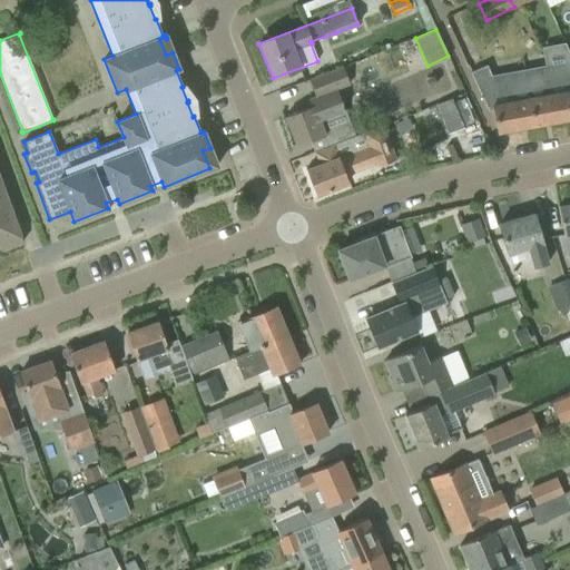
[(569,100),(569,64),(542,69),(543,71),(552,123),(569,118),(569,115),(568,101),(569,100)]
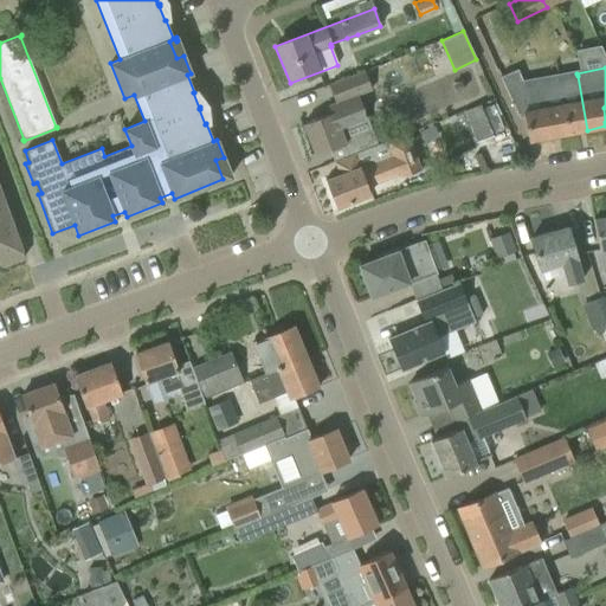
[(548,137),(539,83),(520,86),(516,69),(500,77),(517,114),(523,113),(528,141),(548,137)]
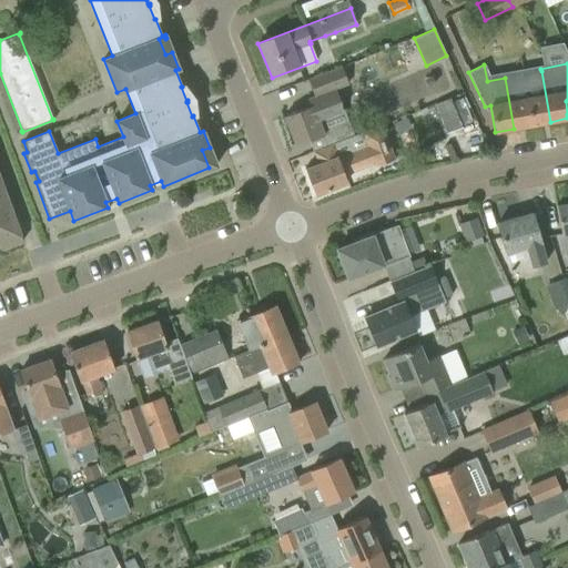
[(328,132),(324,120),(345,112),(336,89),(348,83),(343,67),(328,72),(307,80),(314,97),(307,99),(311,105),(284,115),(295,145),(324,134),(328,132)]
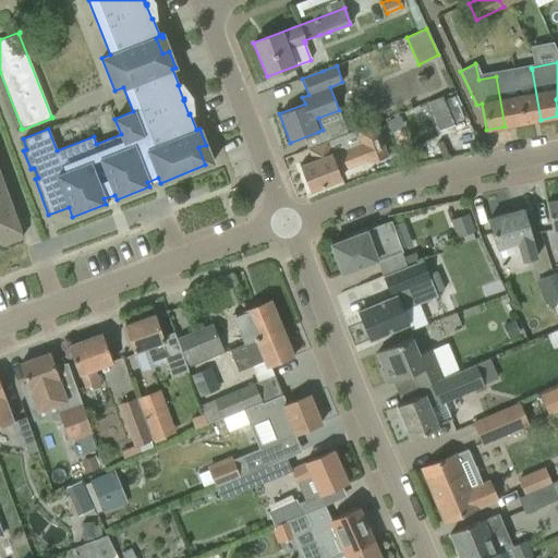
[(541,120),(532,70),(513,73),(523,123),(541,120)]
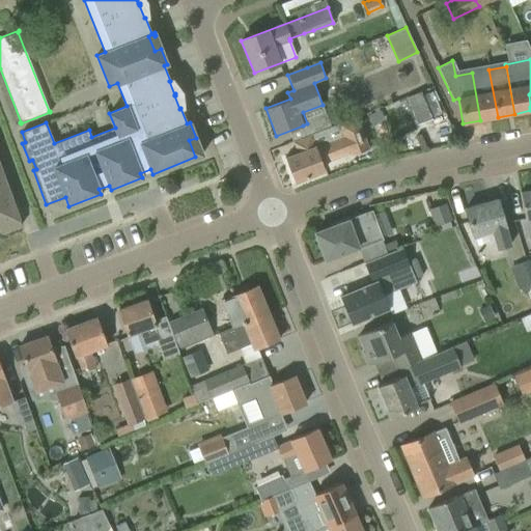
[(498,117),(488,70),(472,73),(480,120),(498,117)]
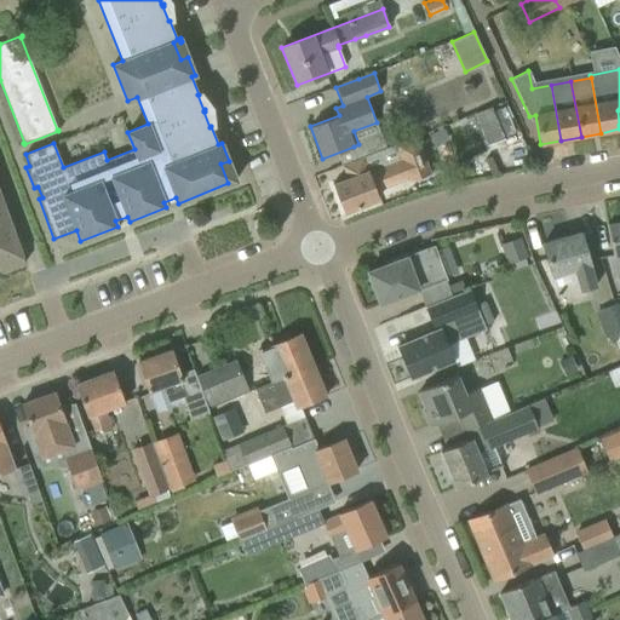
[(474,114),(487,144),(505,138),(491,107),(474,114)]
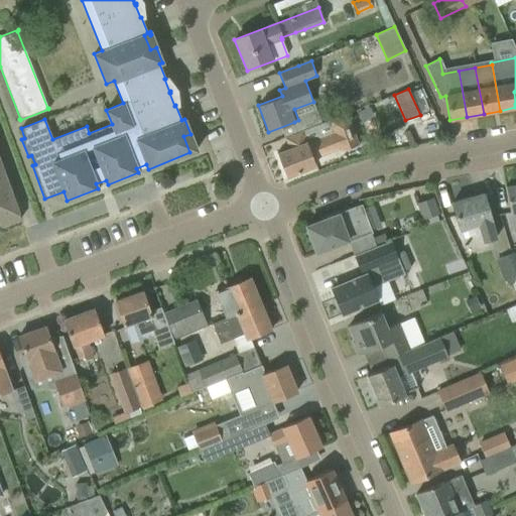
[(283,137),(288,149),(277,153),(285,176),(315,164),(313,159),(339,149),(340,151),(358,144),(346,113),(283,137)]
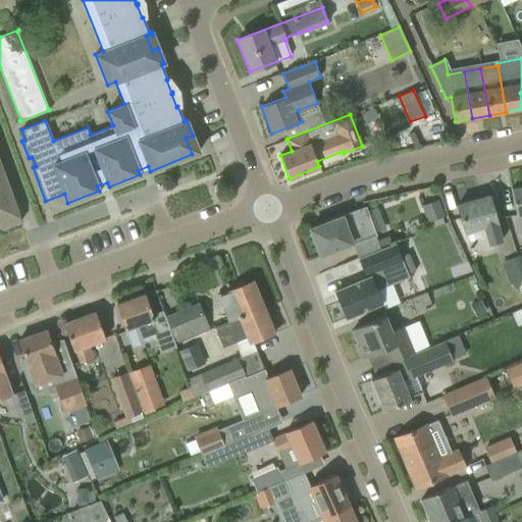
[(0,225),(1,228),(20,221),(0,164),(0,225)]
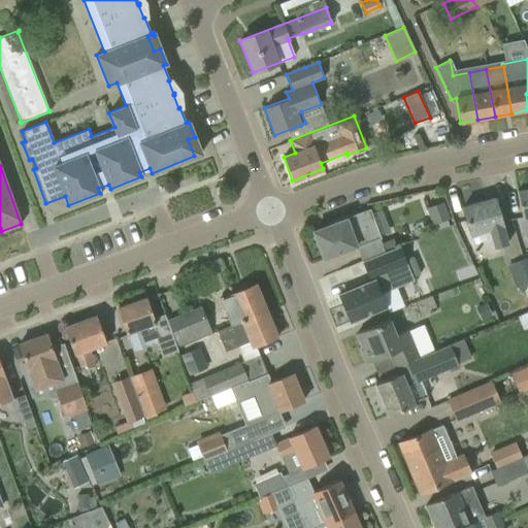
[(527,189),(517,191),(520,211),(522,218),(524,234),(525,236),(527,235),(527,189)]
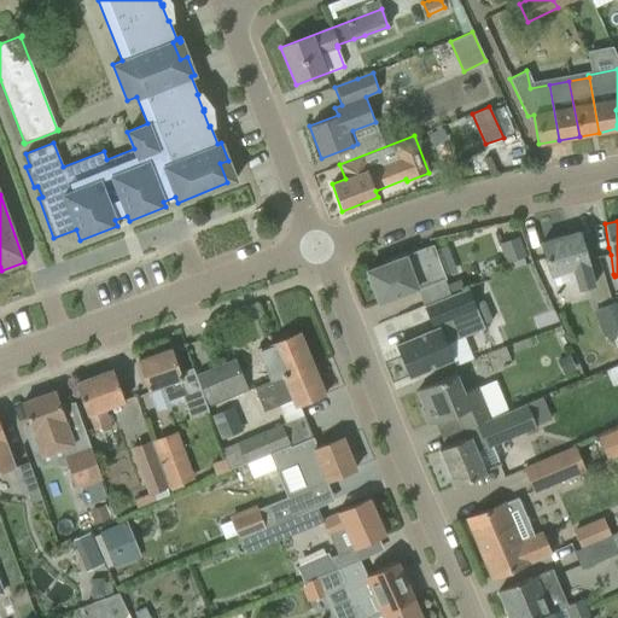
[(551,275),(572,268),(578,289),(594,285),(578,232),(541,243),(551,275)]
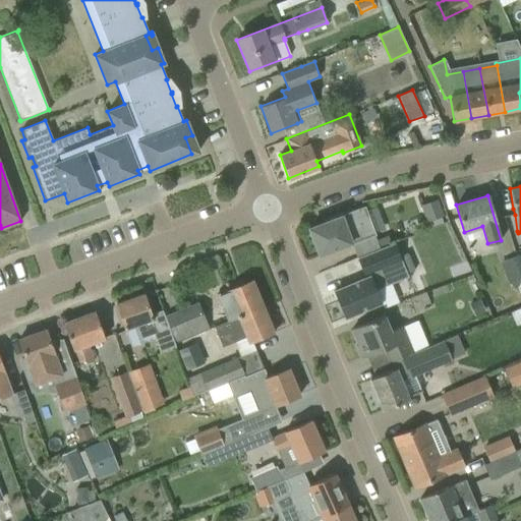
[(436,199),(421,206),(426,221),(442,215),(436,199)]
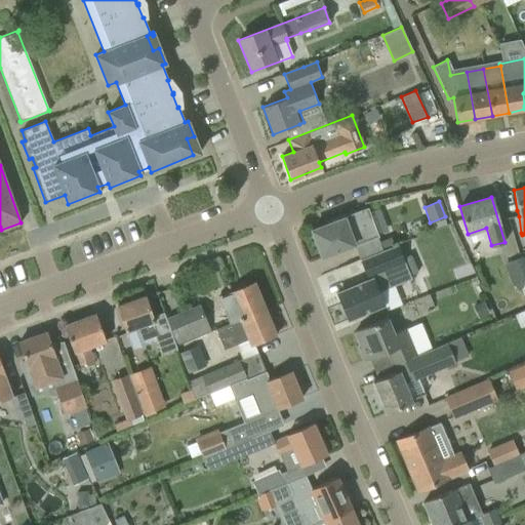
[(377,207),(367,211),(377,234),(387,230),(377,207)]
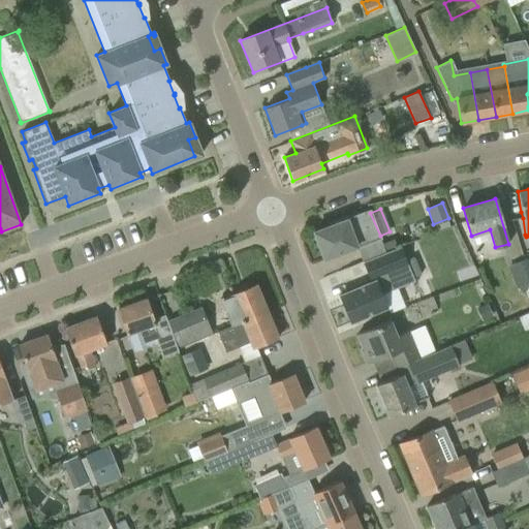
[(313,231),(323,258),(379,238),(369,211),(313,231)]
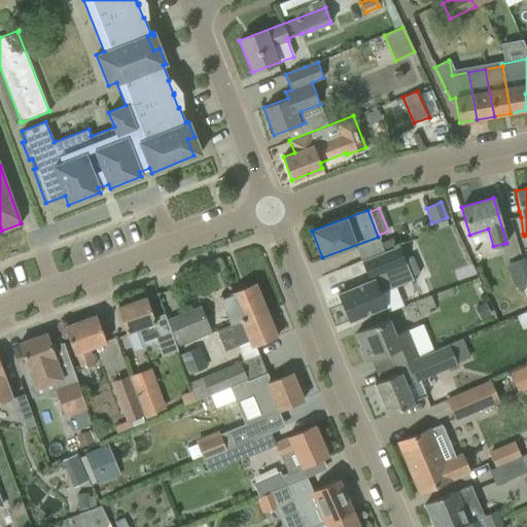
[(391,238),(380,242),(383,250),(395,246),(391,238)]
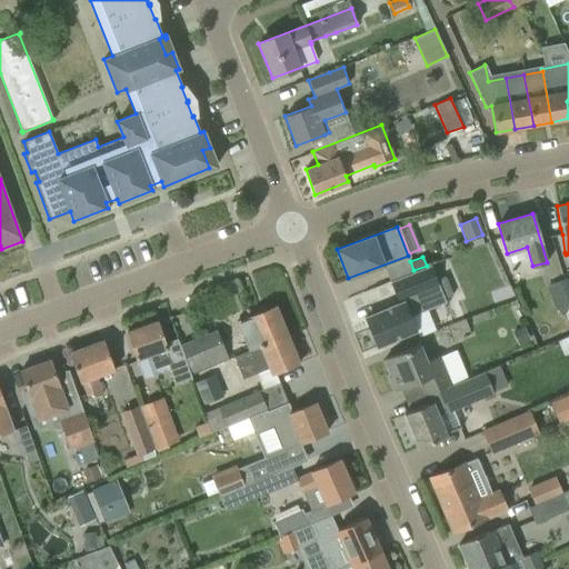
[(399,303),(365,318),(376,347),(416,331),(410,317),(446,302),(430,266),(390,282),(399,303)]
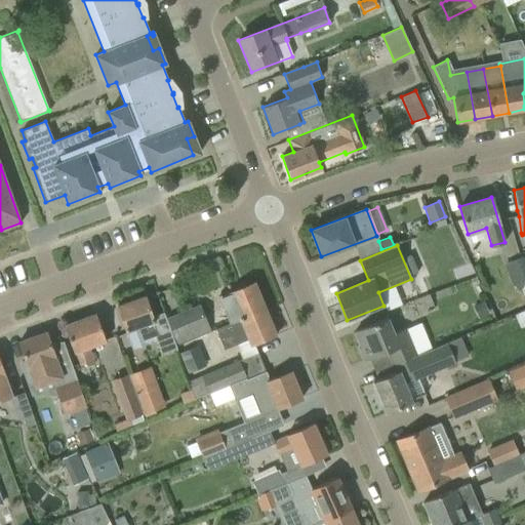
[(218,257),(207,260),(211,272),(223,268),(218,257)]
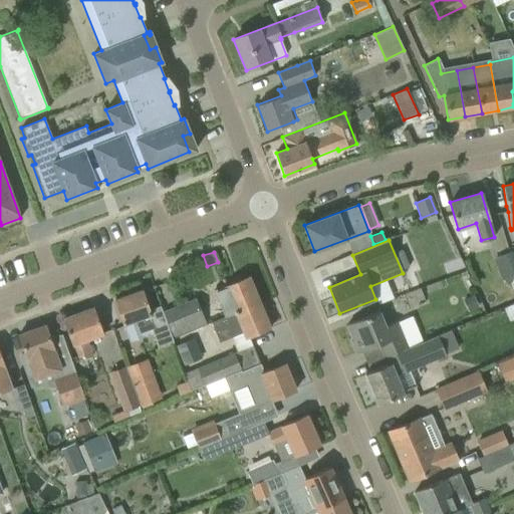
[(221,308),(225,316),(259,302),(248,276),(214,290),(221,308)]
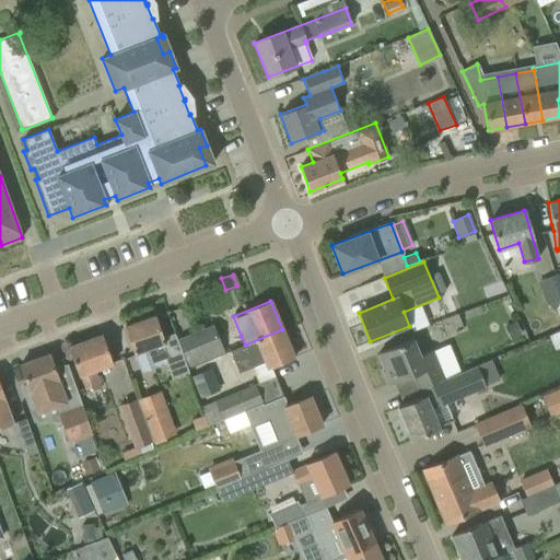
[(170,358),(154,316),(125,326),(141,372),(158,365),(156,362),(170,358)]
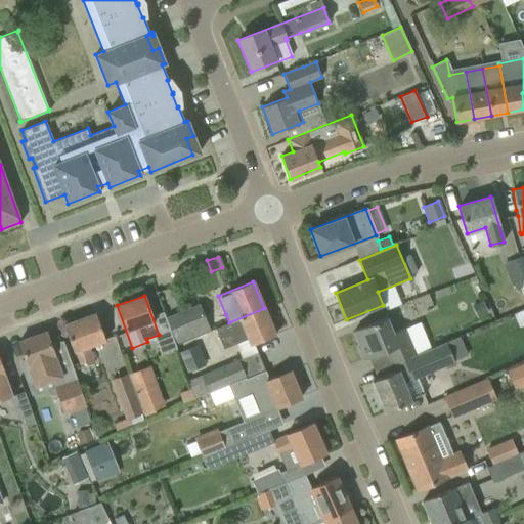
[(482,301),(472,306),(478,317),(488,313),(482,301)]
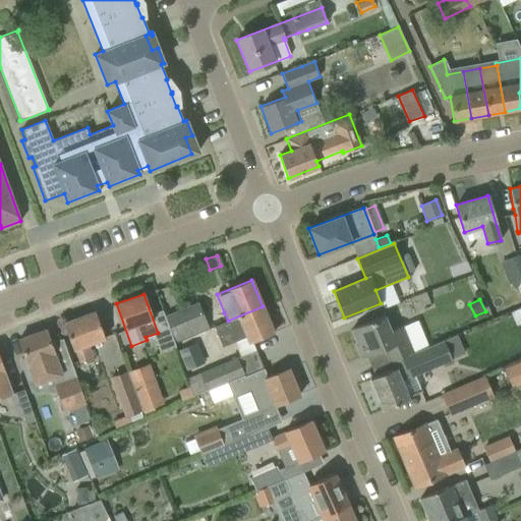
[(165,316),(176,342),(208,329),(197,303),(165,316)]
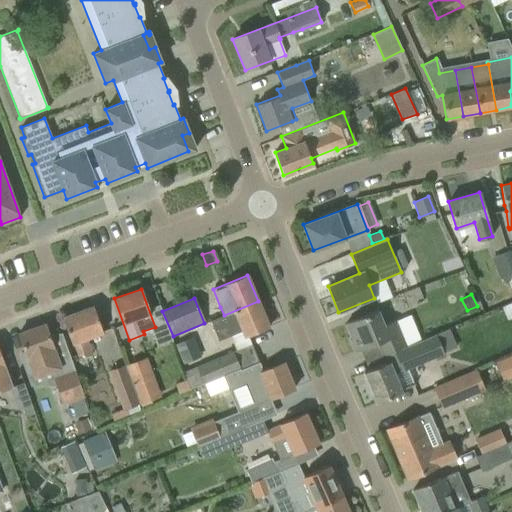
[(250,335),(269,327),(258,301),(224,315),(210,320),(213,330),(218,340),(229,335),(232,342),(250,335)]
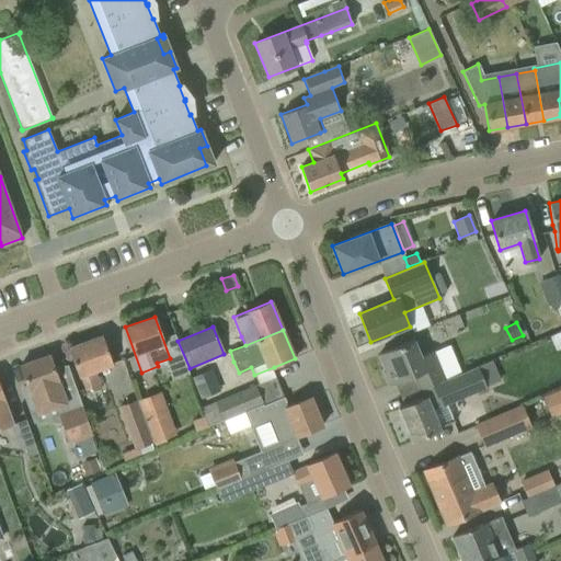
[(80,376),(87,393),(101,388),(94,370),(113,364),(102,335),(68,347),(79,377),(80,376)]
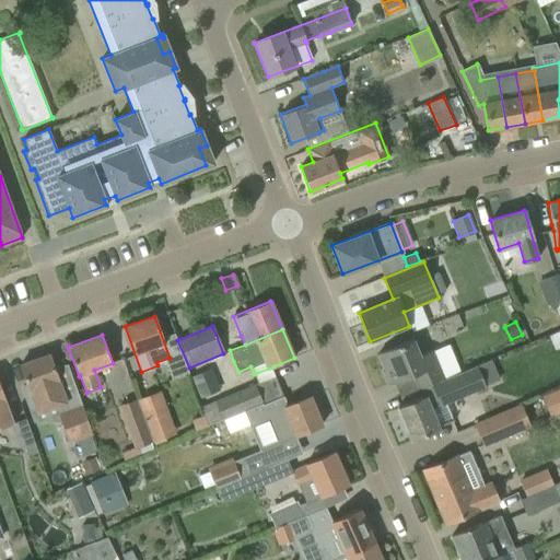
[(442,378),(431,351),(420,356),(413,339),(377,353),(384,370),(382,371),(388,385),(412,374),(419,388),(420,388),(442,378)]
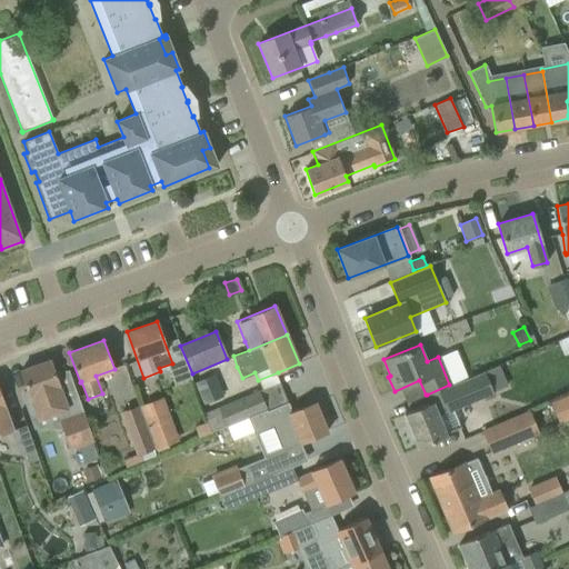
[(65,400),(50,359),(20,370),(28,391),(22,393),(31,416),(49,410),(50,415),(57,412),(70,448),(93,440),(78,396),(65,400)]
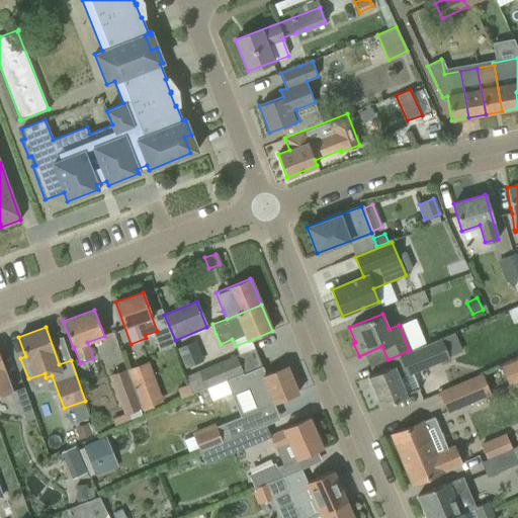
[(418,389),(412,372),(448,357),(440,339),(410,351),(409,350),(389,359),(392,366),(367,376),(379,408),(406,397),(405,395),(420,390),(419,387),(418,389)]
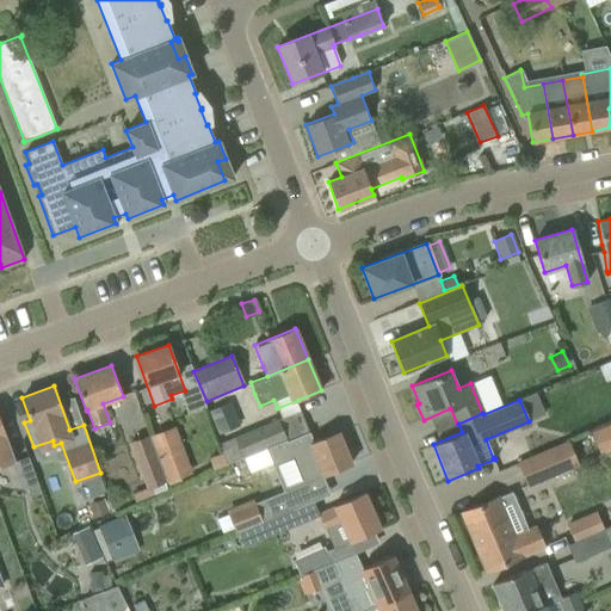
[(229,402),(210,411),(220,433),(239,425),(229,402)]
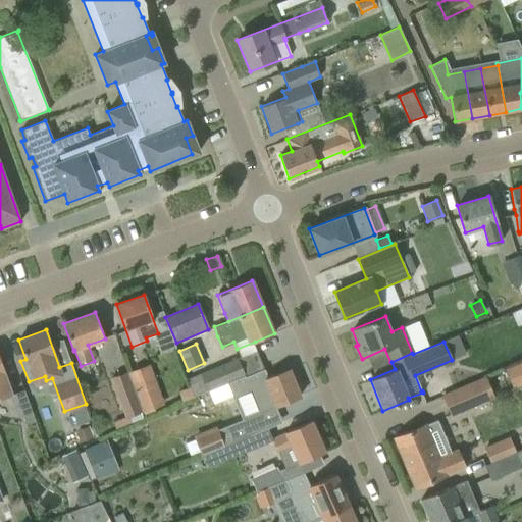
[(200,373),(207,392),(226,383),(244,375),(238,358),(200,373)]
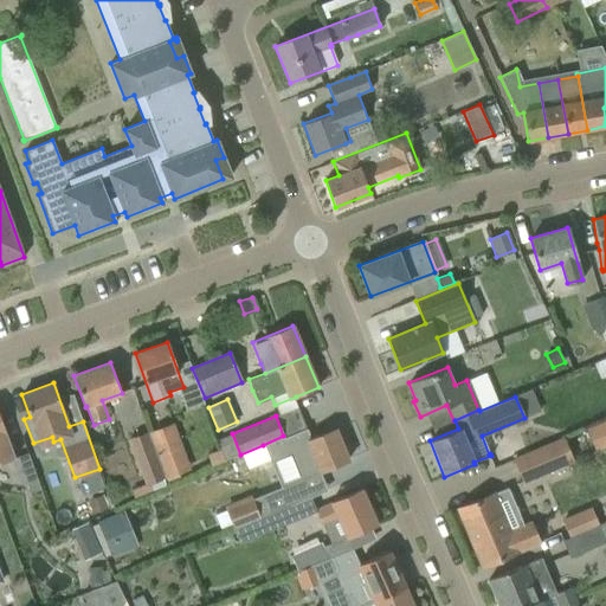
[(12,451),(4,426),(0,417),(0,464),(15,459),(12,451)]
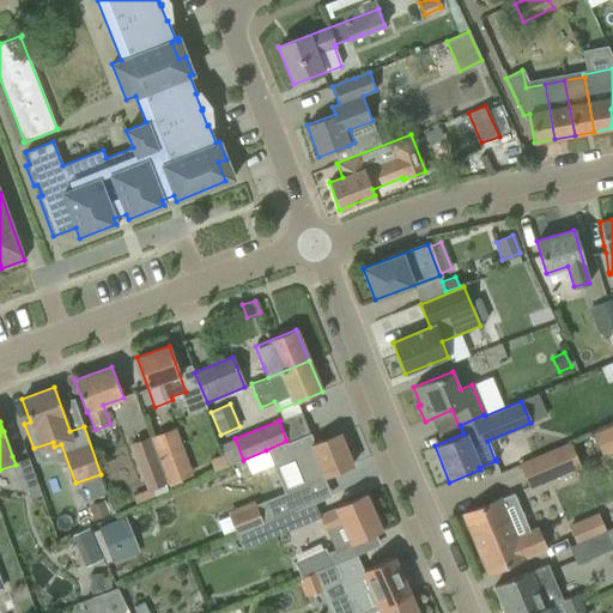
[(595,448),(612,443),(612,424),(590,430),(595,448)]
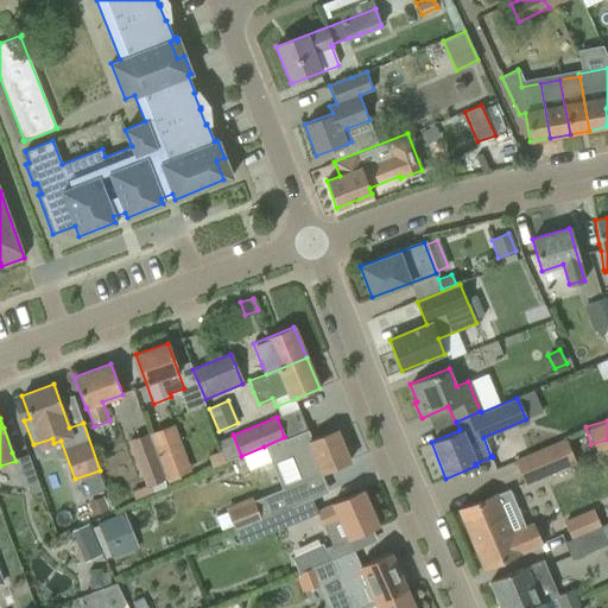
[(290,454),(301,481),(349,461),(336,430),(311,441),(308,430),(285,439),(284,437),(264,447),(271,462),(290,454)]
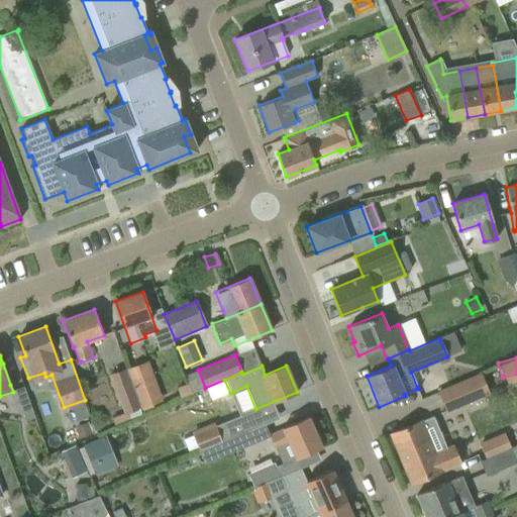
[(108,374),(122,413),(139,408),(125,368),(108,374)]
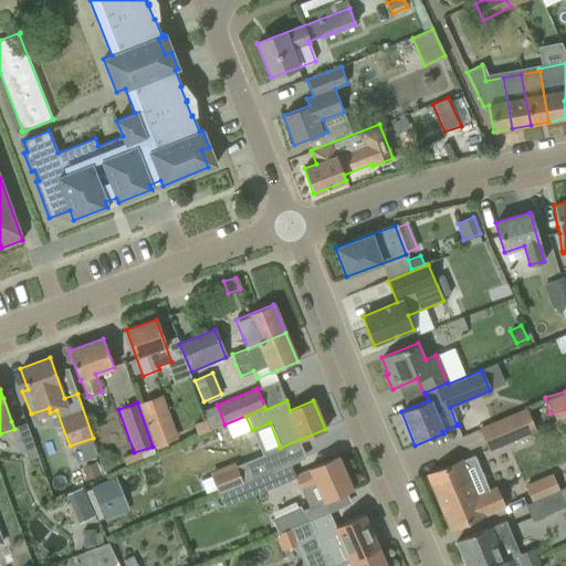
[(535,431),(525,410),(509,417),(507,416),(480,428),(489,451),(535,431)]
